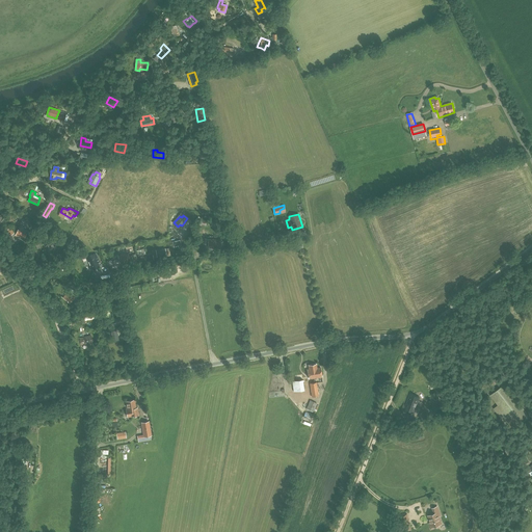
[(16,235),(20,236),(19,238),(23,240),(24,238),(27,234),(28,231),(25,229),(25,228),(21,224),(20,227),(16,235)]
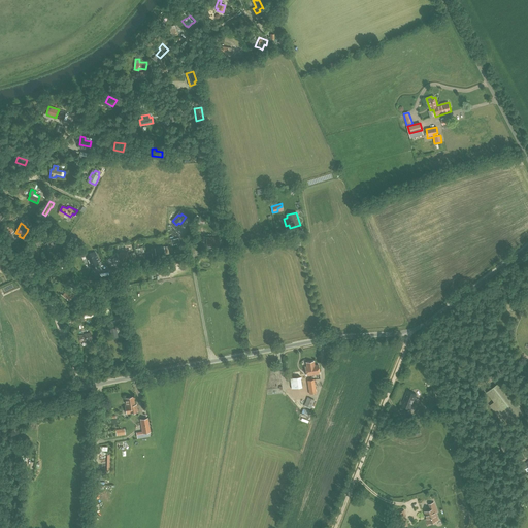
[(13,231),(9,225),(4,228),(9,234),(13,231)]
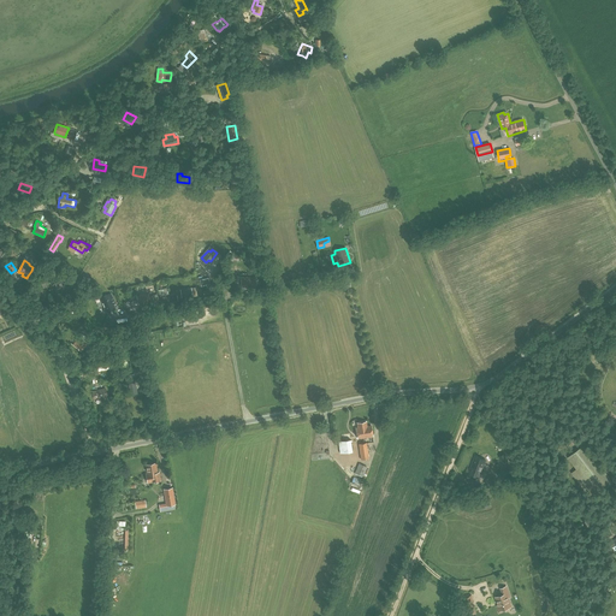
[(241,278),(242,286),(256,286),(256,277),(250,277),(241,278)]
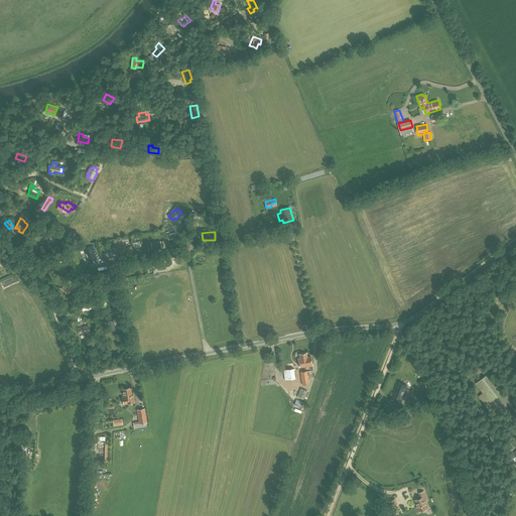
[(49,233),(41,236),(42,239),(44,238),(46,243),(53,239),(51,234),(50,235),(49,233)]
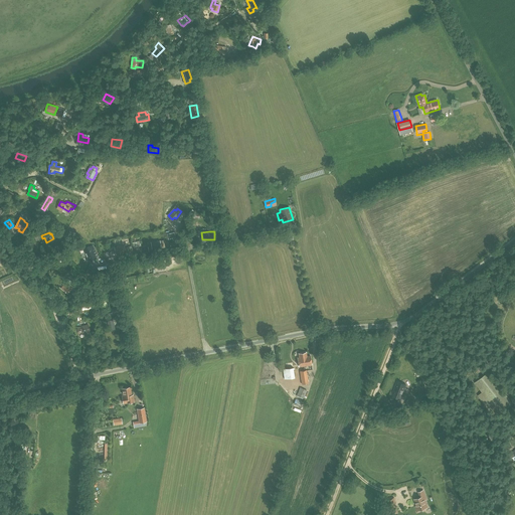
[(154,249),(161,248),(160,240),(151,242),(152,246),(148,247),(149,251),(154,250),(154,249)]
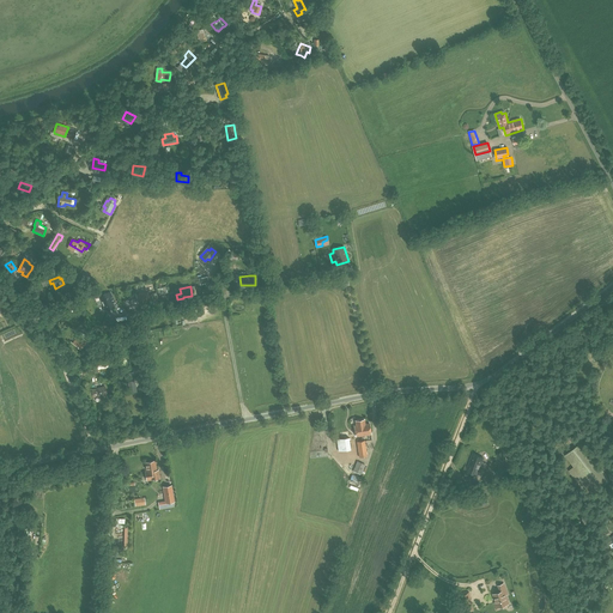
[(138,299),(138,302),(149,301),(149,302),(153,301),(152,295),(149,296),(147,292),(137,295),(137,298),(137,299),(138,299)]
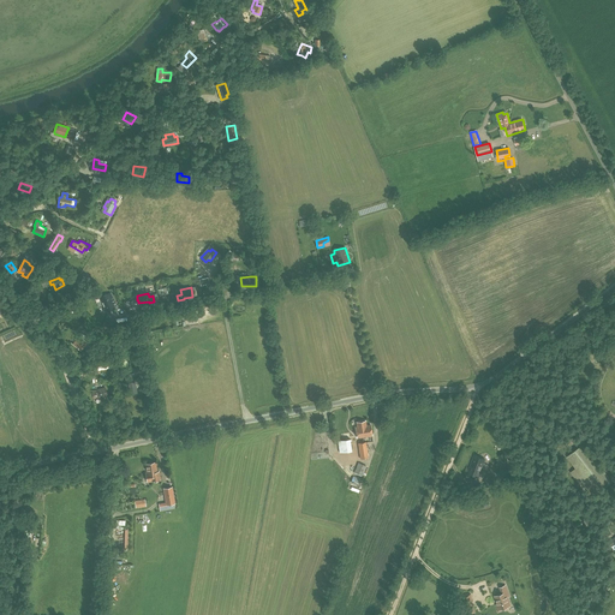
[(114,305),(107,294),(97,300),(101,305),(101,304),(103,308),(102,308),(105,311),(114,305)]
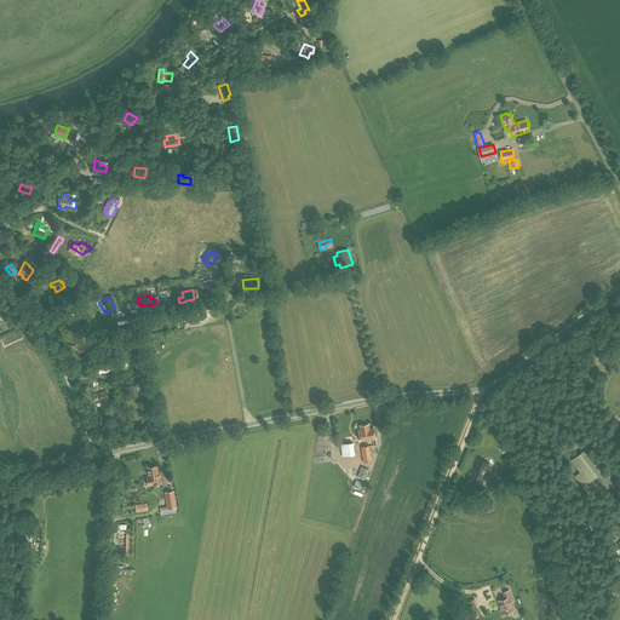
[(80,338),(74,346),(81,352),(87,345),(80,338)]
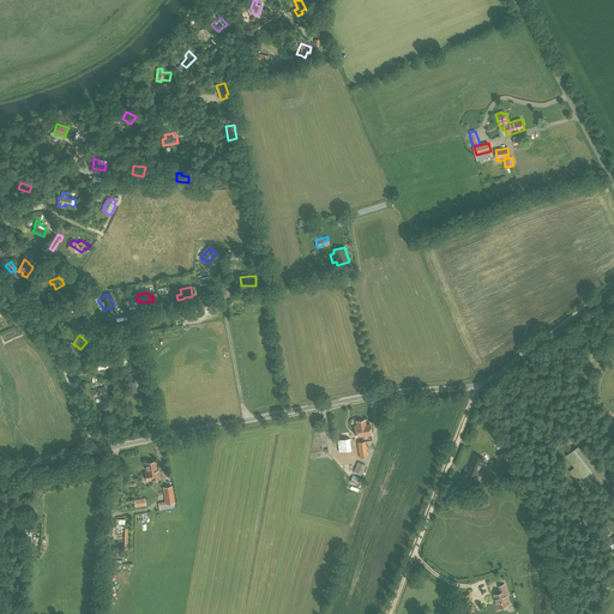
[(133,345),(132,337),(118,341),(119,347),(122,347),(122,348),(133,345)]
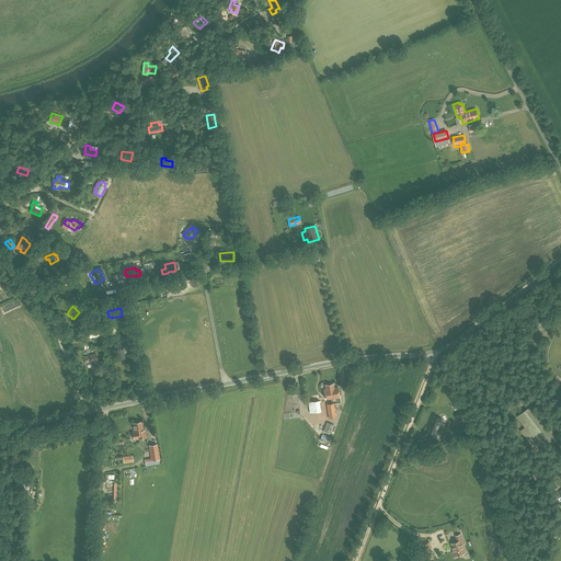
[(99,311),(93,309),(89,316),(95,319),(99,311)]
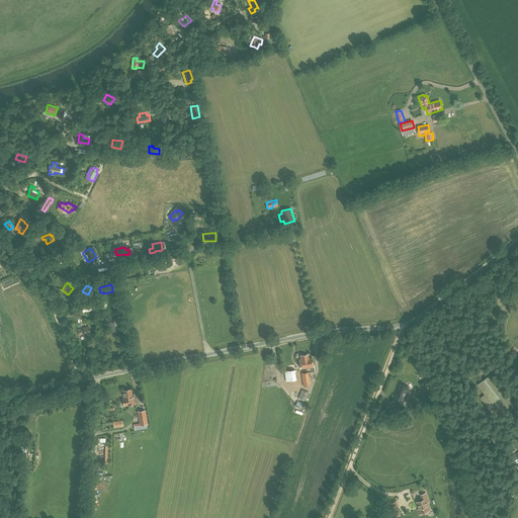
[(114,321),(108,322),(110,332),(116,331),(114,321)]
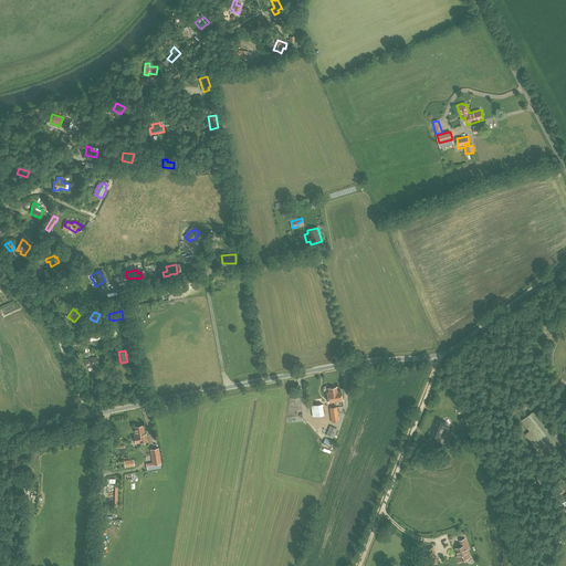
[(85,359),(86,366),(93,365),(94,369),(97,368),(97,364),(98,364),(96,357),(85,359)]
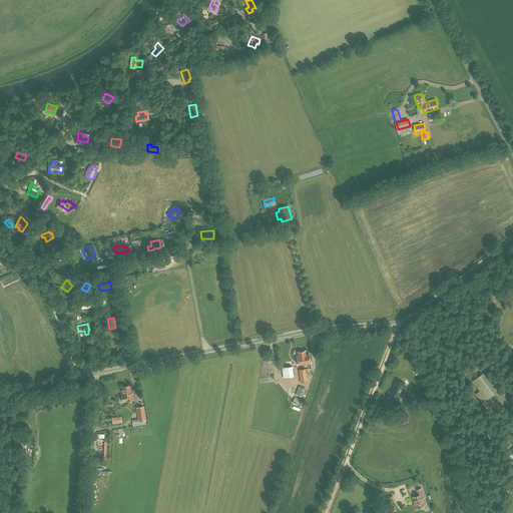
[(302,356),(306,355),(305,351),(298,352),(298,356),(297,357),(298,366),(303,365),(302,356)]
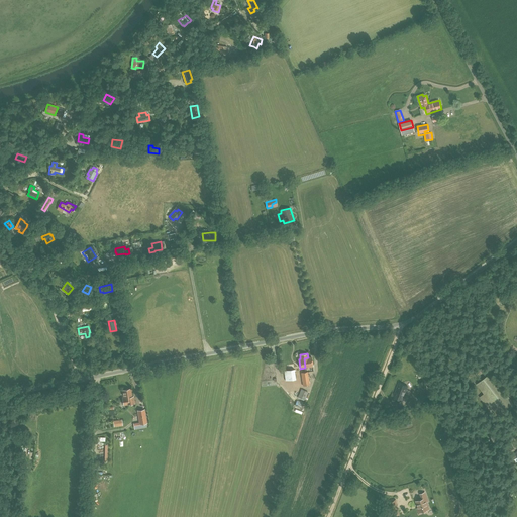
[(312,357),(308,357),(304,358),(305,368),(313,367),(312,357)]
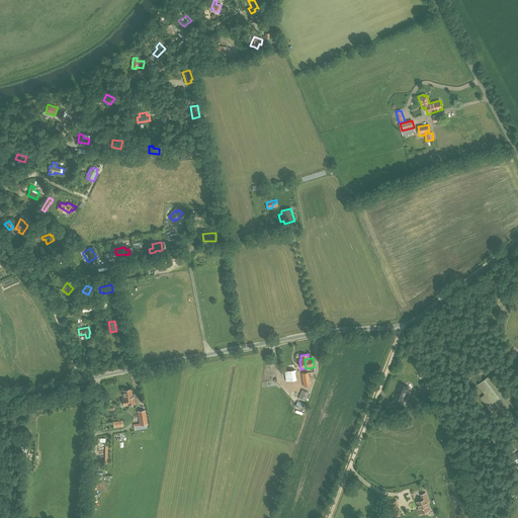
[(285,380),(296,379),(294,369),(284,371),(285,380)]
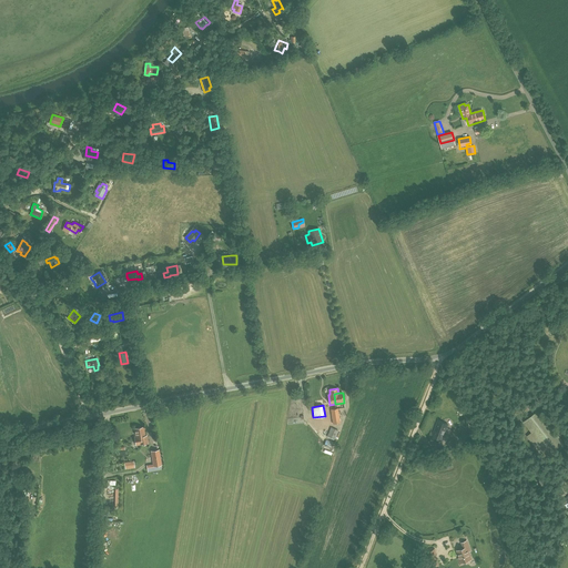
[(333,424),(341,423),(338,408),(331,409),(333,424)]
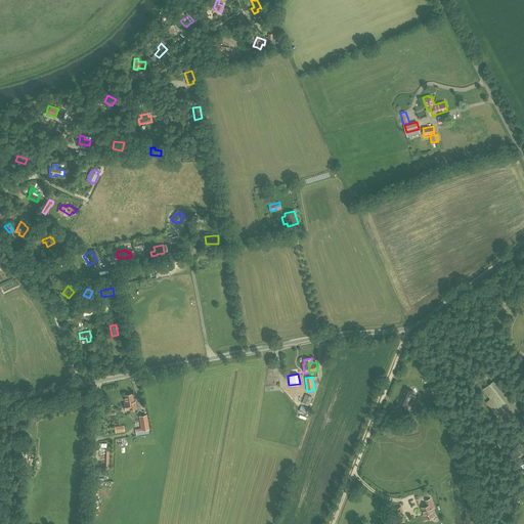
[(496,378),(483,389),(499,410),(494,413),(499,420),(504,417),(506,419),(512,413),(514,416),(521,410),(496,378)]
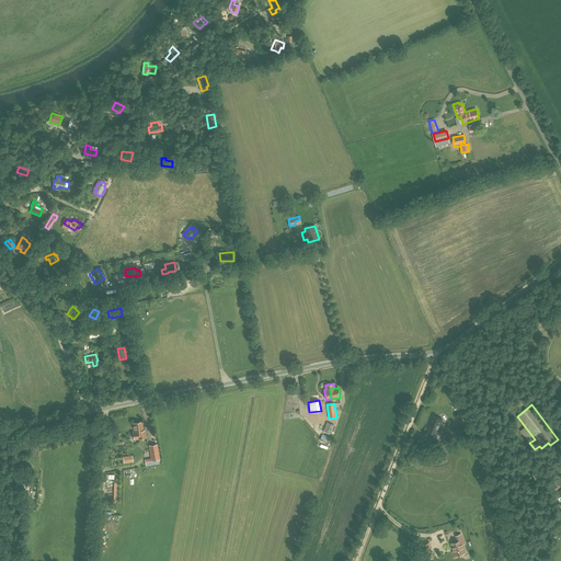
[(456,436),(467,432),(468,431),(461,418),(460,413),(455,415),(460,428),(454,431),(456,436)]
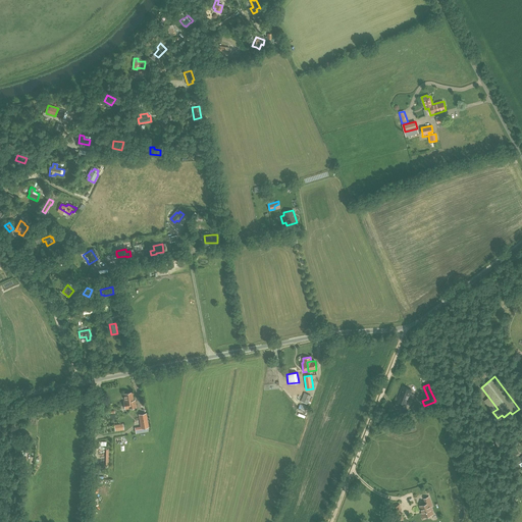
[(412,388),(403,385),(398,400),(407,403),(412,388)]
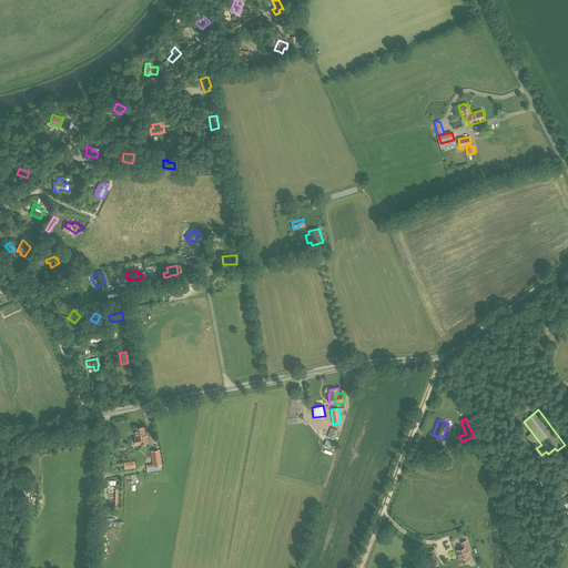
[(137,445),(140,444),(140,445),(148,444),(146,436),(144,436),(143,427),(135,428),(137,437),(134,437),(135,439),(134,442),(134,444),(135,444),(137,445)]
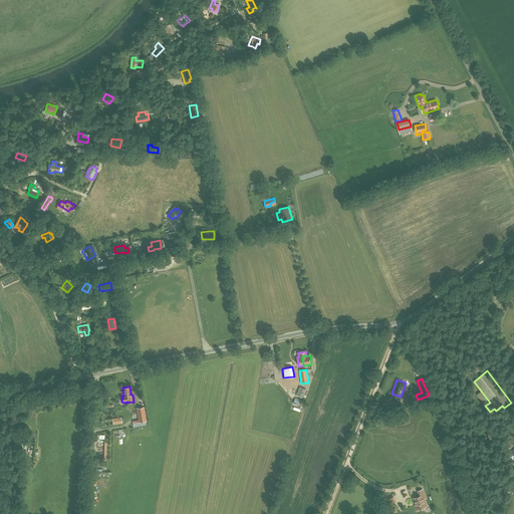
[(303,398),(306,390),(299,387),(296,395),(303,398)]
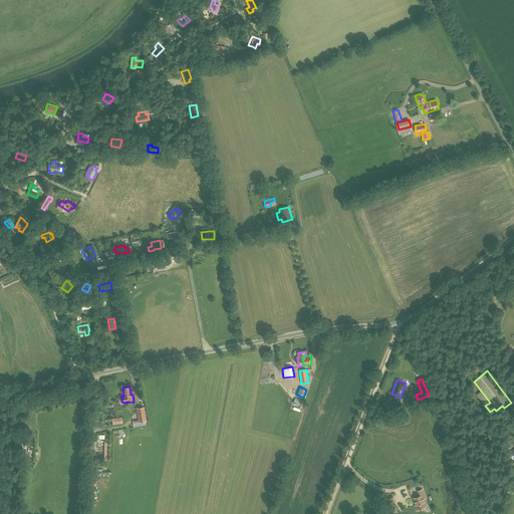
[(146,421),(144,408),(137,409),(139,423),(146,421)]
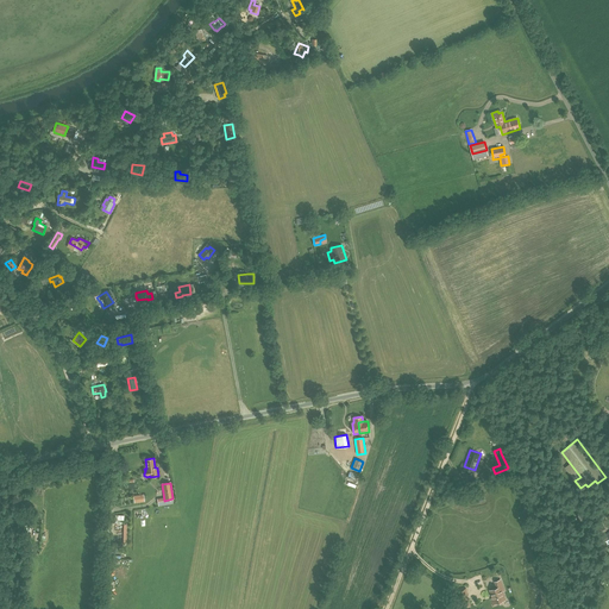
[(601,534),(607,531),(602,522),(595,527),(601,534)]
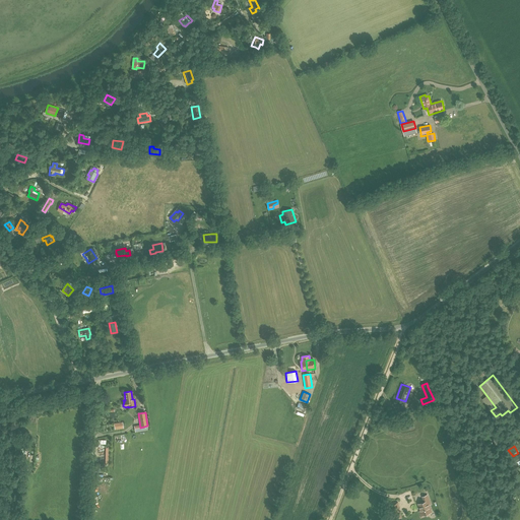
[(519,453),(509,460),(514,469),(519,466),(517,462),(519,460),(519,453)]
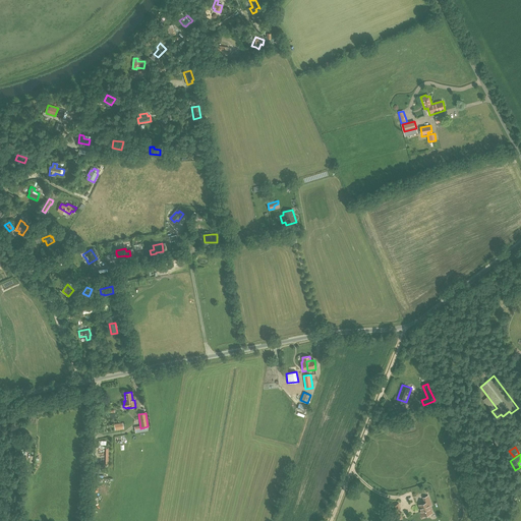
[(426,495),(422,497),(424,502),(418,504),(420,508),(421,511),(419,512),(422,517),(426,515),(425,514),(431,511),(428,504),(430,504),(426,495)]
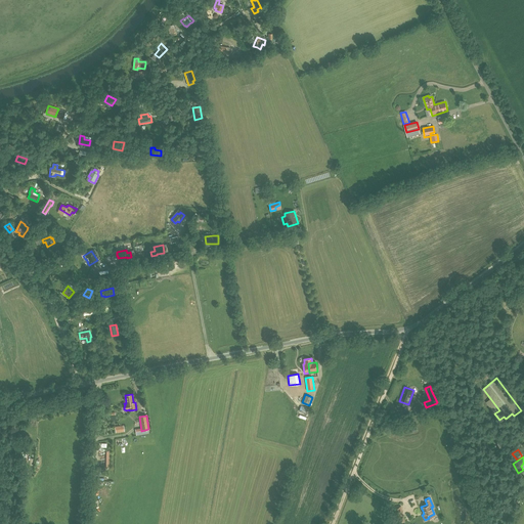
[(501,518),(507,509),(501,506),(495,517),(497,519),(498,517),(501,518)]
